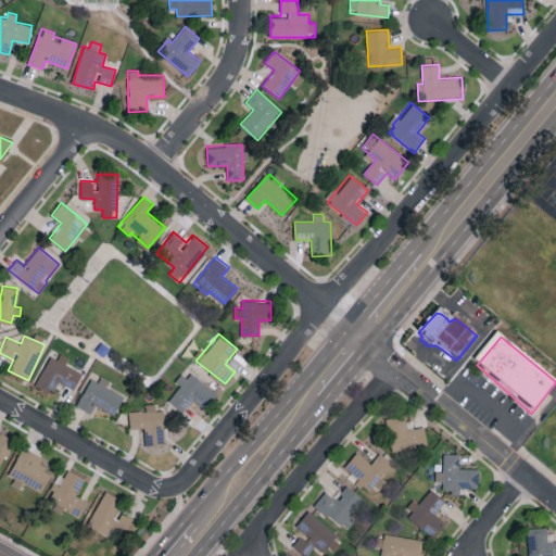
[(36,384),(52,392),(59,381),(74,389),(81,371),(66,364),(67,359),(51,352),(36,384)]
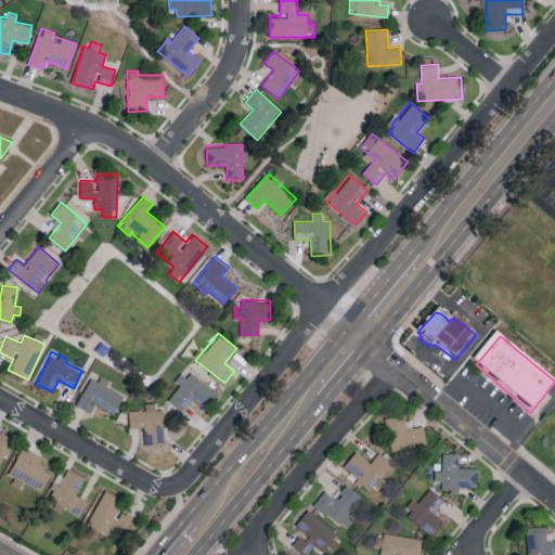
[(168,400),(184,411),(193,399),(205,408),(216,392),(183,369),(175,381),(180,384),(168,400)]
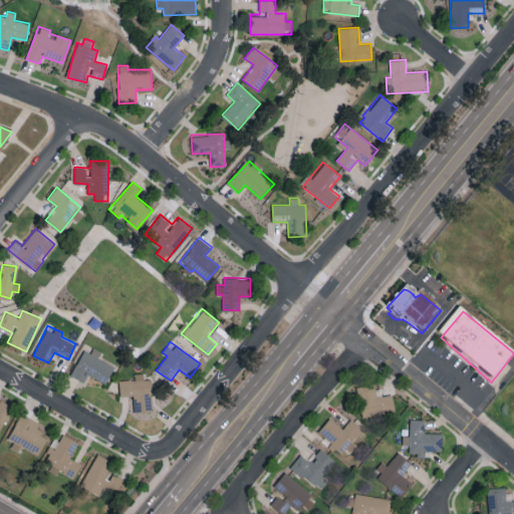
[(98,357),(100,354),(85,346),(70,374),(83,381),(87,374),(105,383),(114,365),(98,357)]
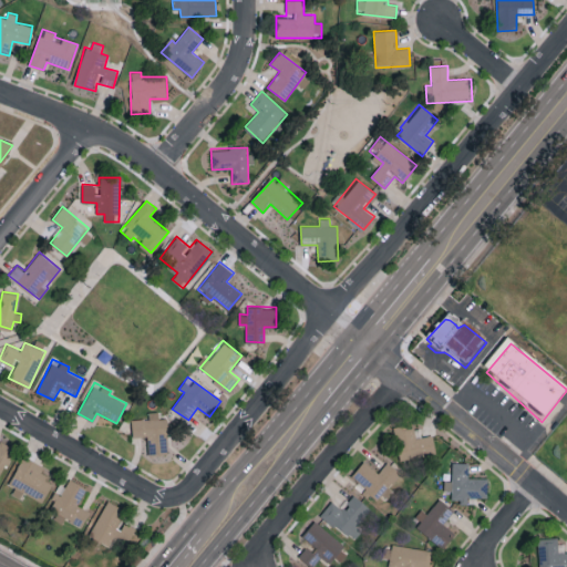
[(147,435),(148,460),(169,459),(167,418),(158,418),(158,411),(148,412),(148,419),(132,419),(132,436),(147,435)]
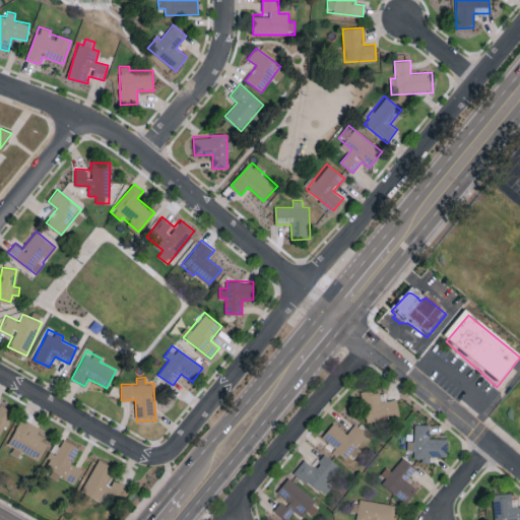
[(365,419),(399,415),(397,398),(381,400),(380,390),(363,391),(365,419)]
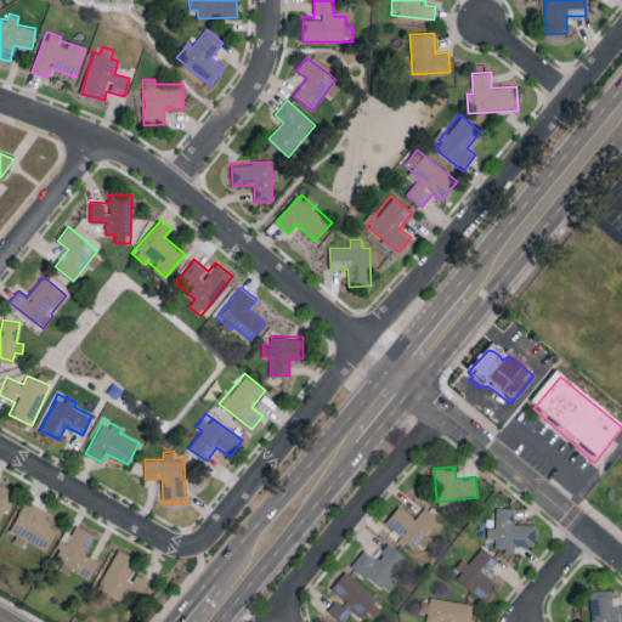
[(0,519),(15,490),(0,482),(0,519)]
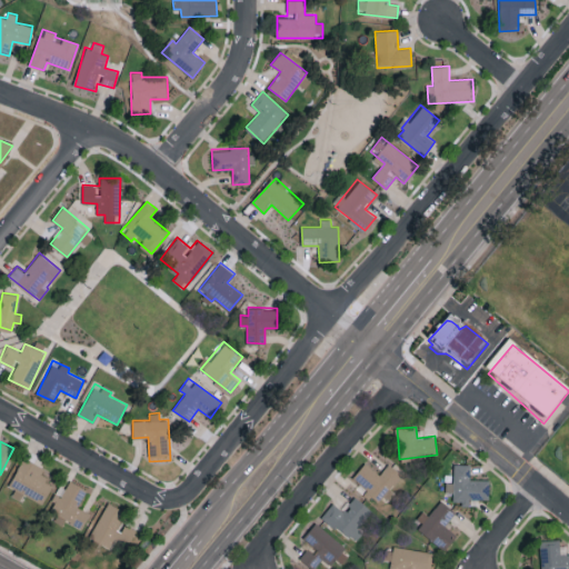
[(46,467),(21,457),(10,486),(16,488),(13,492),(42,503),(52,481),(41,477),(46,467)]
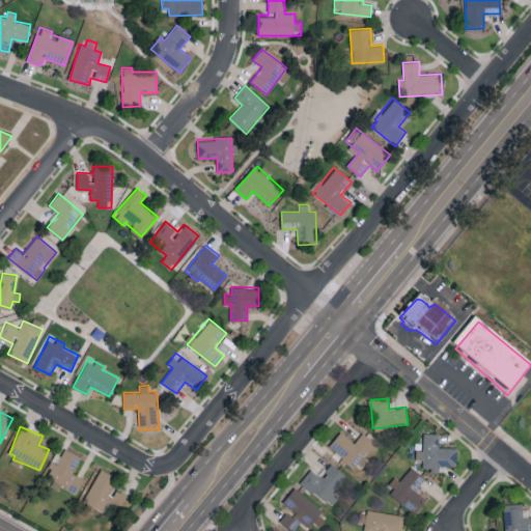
[(328,446),(355,468),(374,443),(362,432),(354,443),(340,431),(328,446)]
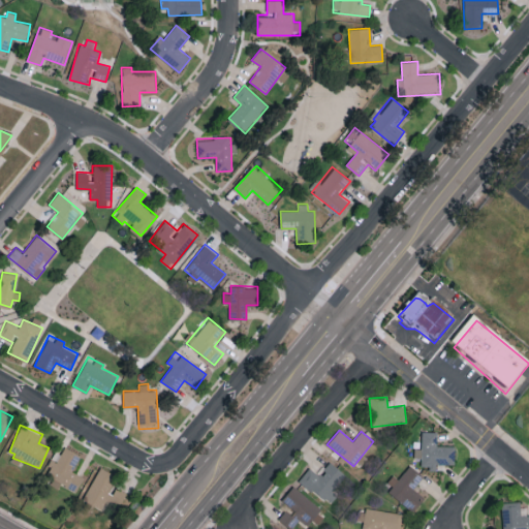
[(455,445),(437,445),(437,431),(422,431),(422,448),(414,447),(414,458),(421,458),(421,468),(437,468),(437,463),(455,464),(455,445)]
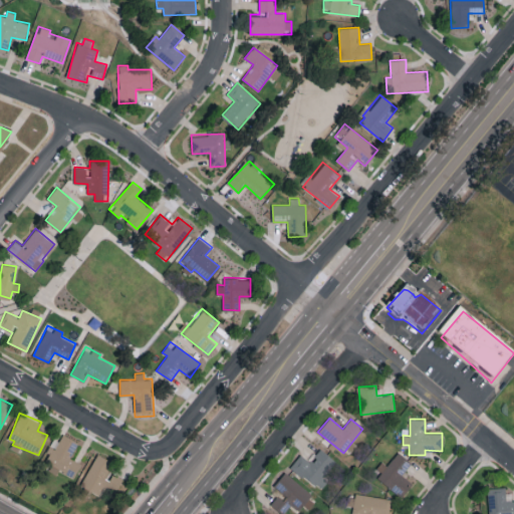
[(43,458),(49,461),(45,468),(57,474),(59,470),(72,478),(80,463),(71,458),(79,442),(63,434),(59,441),(53,438),(43,458)]
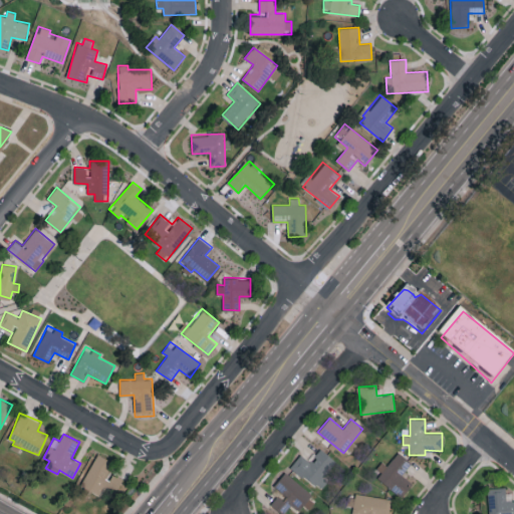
[(300,453),(290,468),(320,487),(337,461),(320,449),(312,461),(300,453)]
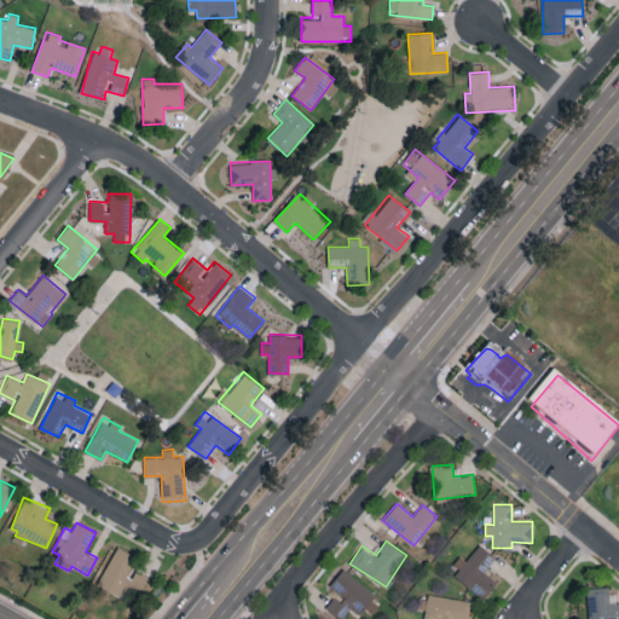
[(484,572),(496,557),(478,543),(452,573),(482,599),(497,583),(484,572)]
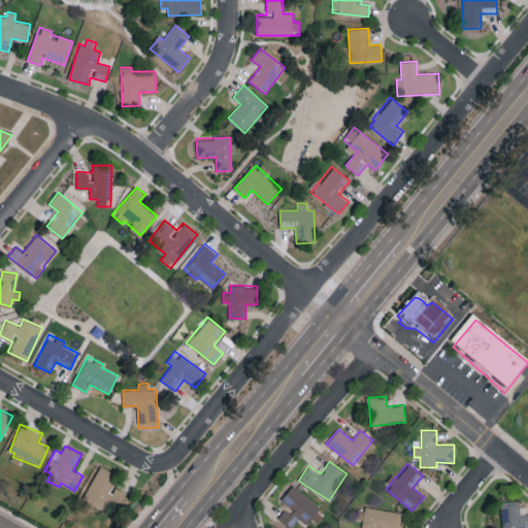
[(101,506),(105,498),(125,507),(131,494),(112,486),(118,474),(99,465),(84,499),(101,506)]
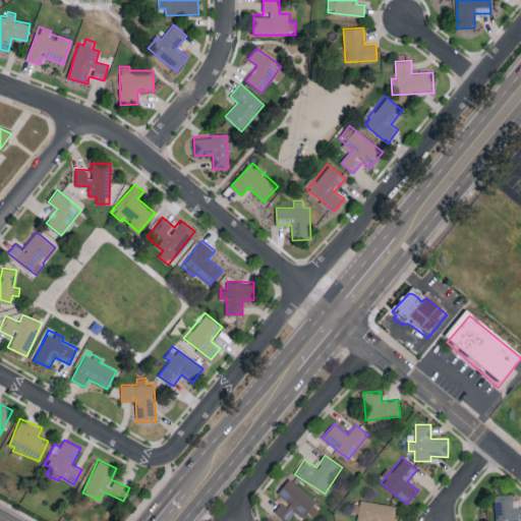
[(275,510),(287,520),(296,508),(310,519),(322,505),(288,478),(276,494),(283,499),(275,510)]
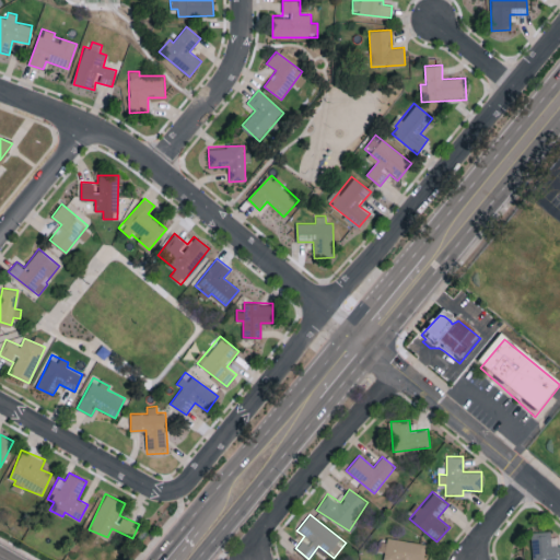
[(532,559),(559,559),(559,544),(551,545),(550,531),(531,532),(532,559)]
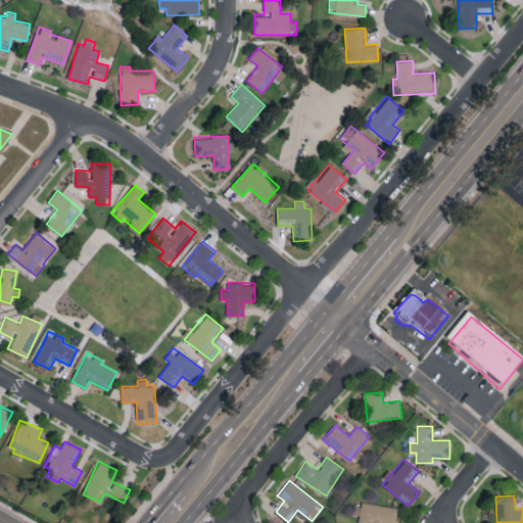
[(395,522),(398,508),(355,502),(353,514),(360,515),(359,522),(361,522),(395,522)]
